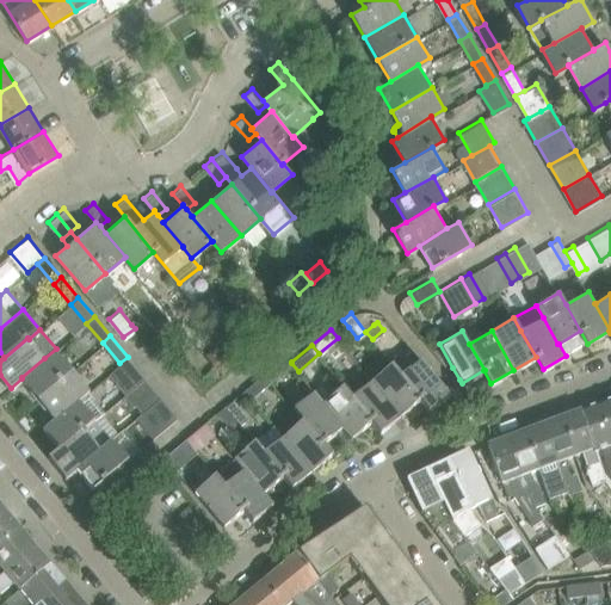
[(22,377),(22,378),(37,397),(73,368),(56,349),(44,358),(22,377)]
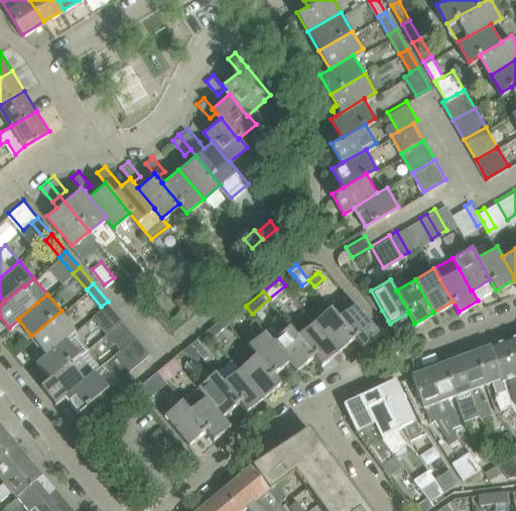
[(223,313),(229,321),(246,306),(246,305),(240,299),(223,313)]
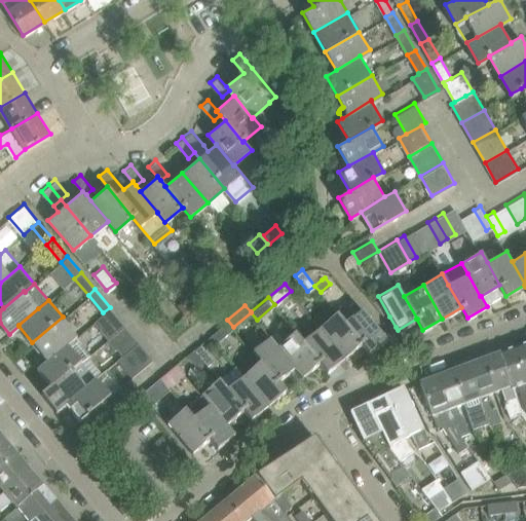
[(95,321),(108,337),(124,324),(110,307),(103,312),(95,321)]
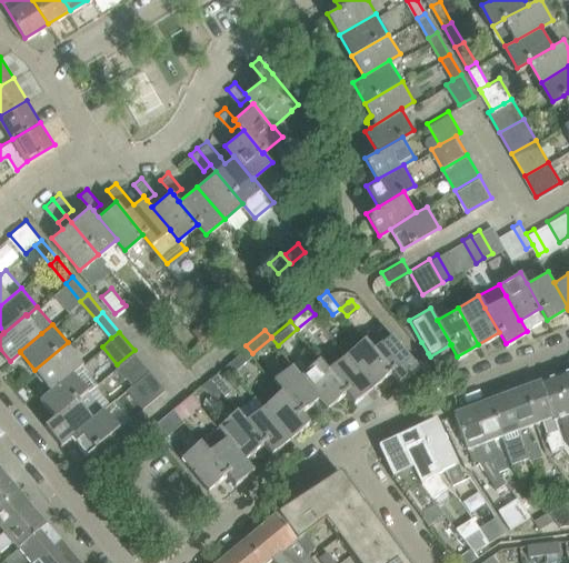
[(392,332),(373,348),(391,370),(399,380),(413,369),(419,364),(416,361),(392,332)]
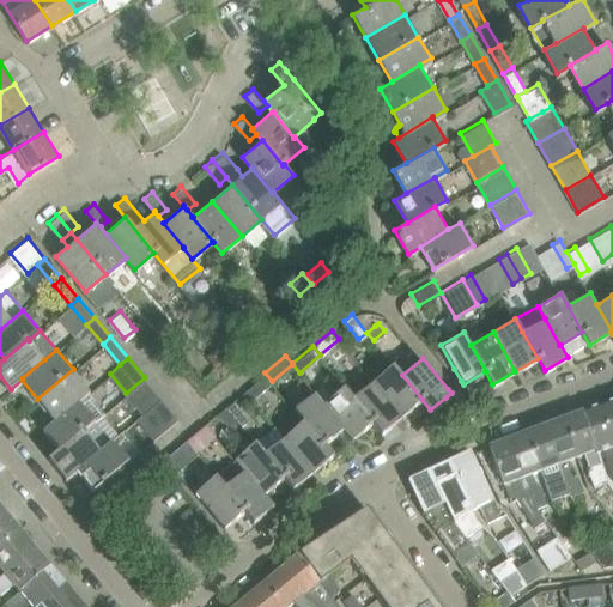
[(393,364),(374,381),(402,414),(422,399),(393,364)]
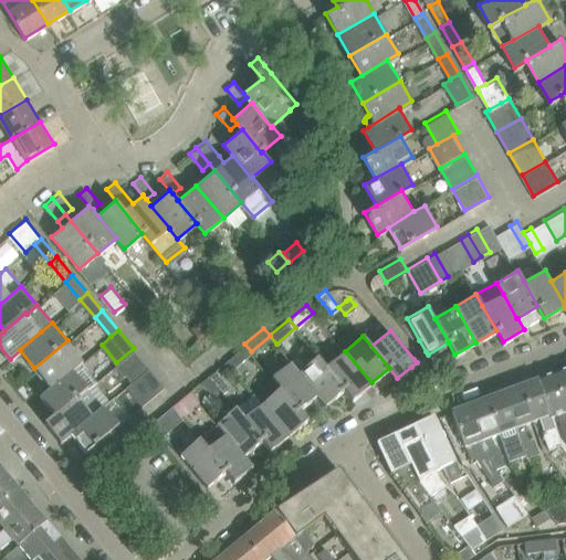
[(67,340),(34,368),(50,386),(72,367),(73,368),(83,359),(70,344),(67,340)]
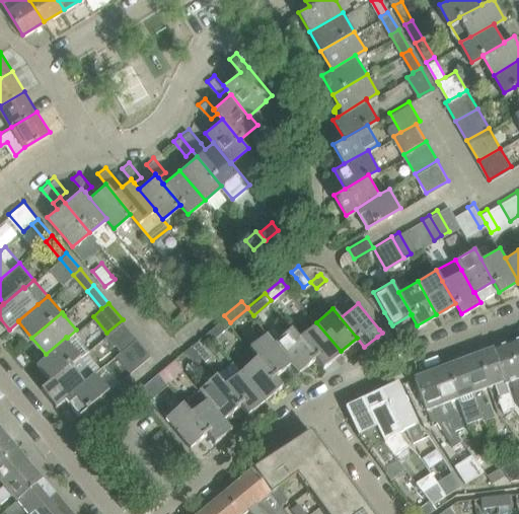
[(214,337),(230,322),(224,315),(208,329),(214,337)]
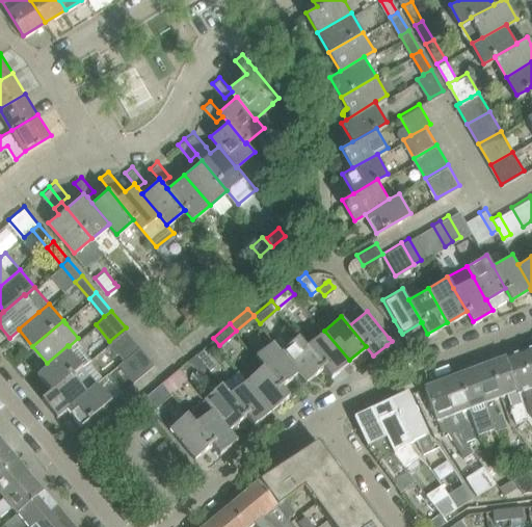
[(117,351),(124,359),(140,345),(126,327),(109,341),(107,343),(115,352),(117,351)]
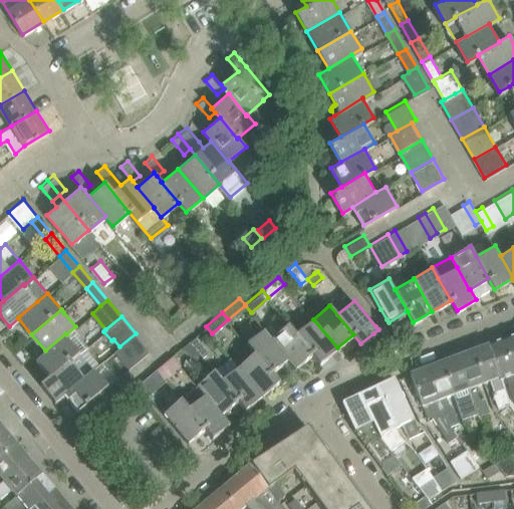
[(313,319),(297,332),(296,333),(312,352),(311,353),(319,362),(337,347),(313,319)]
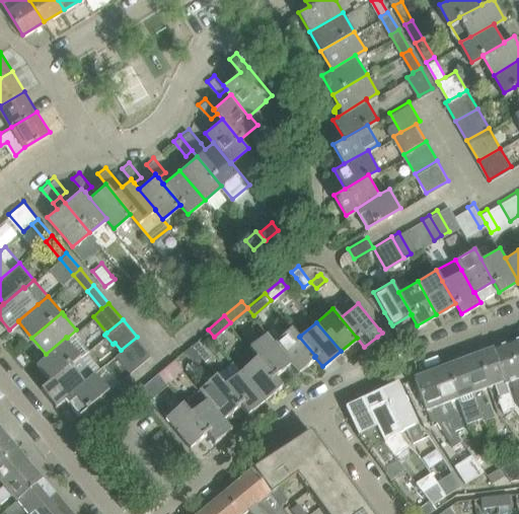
[(290,361),(289,362),(297,371),(314,357),(315,356),(299,337),(300,336),(292,325),(282,334),(274,324),(267,331),(275,340),(274,341),(290,361)]
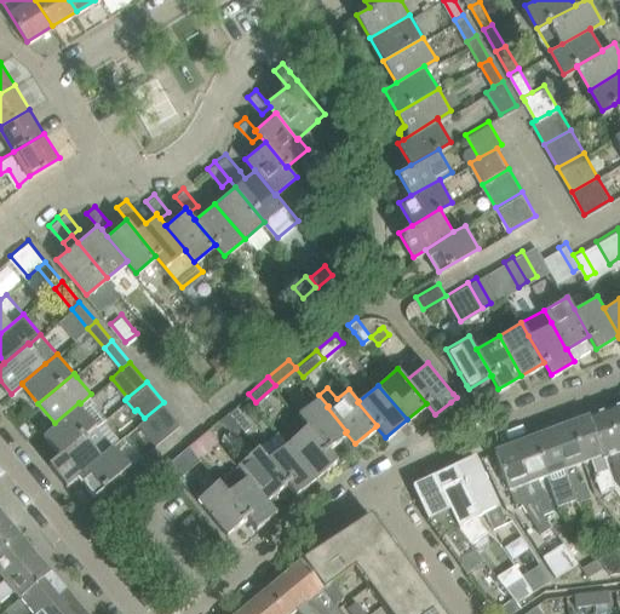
[(298,413),(306,424),(327,448),(345,432),(346,431),(327,407),(328,406),(319,395),(298,413)]
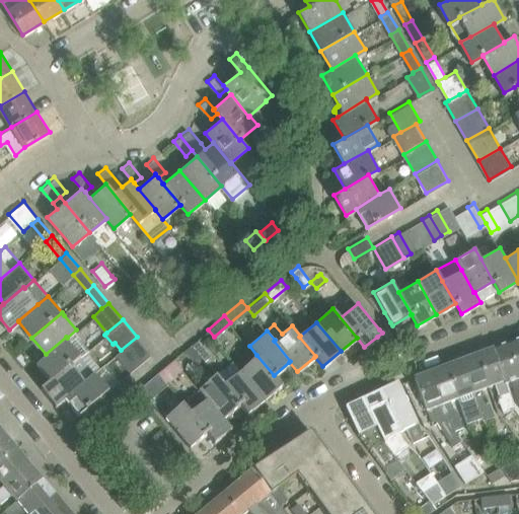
[(518,335),(508,340),(518,372),(518,335)]
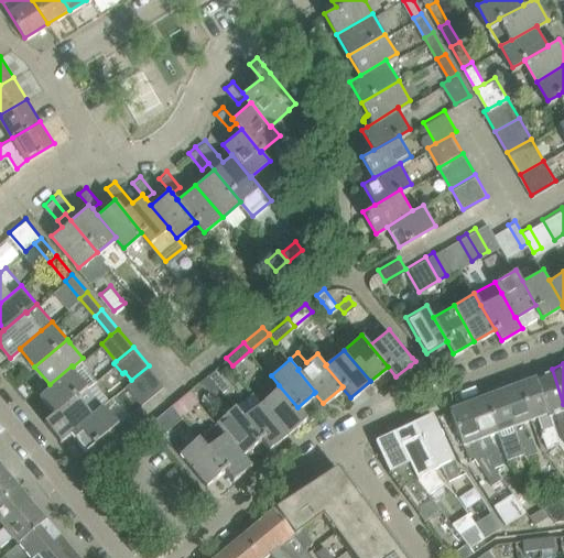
[(50,384),(40,393),(54,411),(55,412),(77,393),(87,385),(73,367),(72,365),(50,384)]
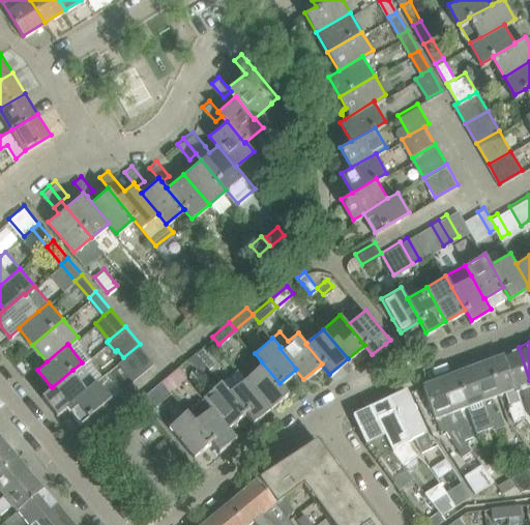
[(153,360),(140,344),(123,357),(138,374),(153,360)]
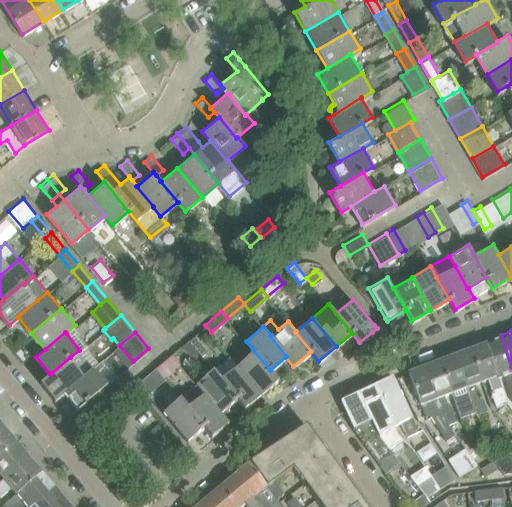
[(188,338),(201,354),(208,348),(195,333),(188,338)]
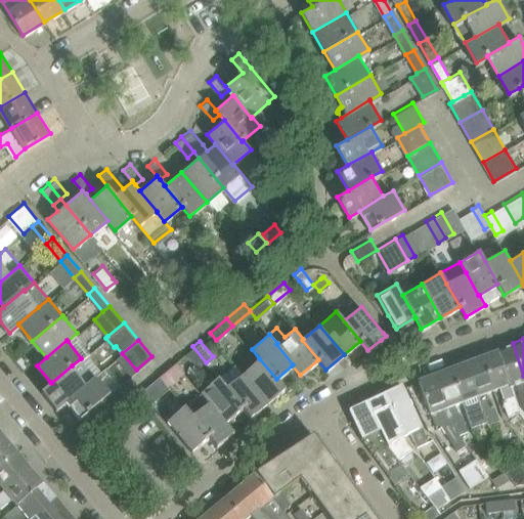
[(523,376),(513,343),(498,348),(511,384),(517,382),(523,403),(523,376)]
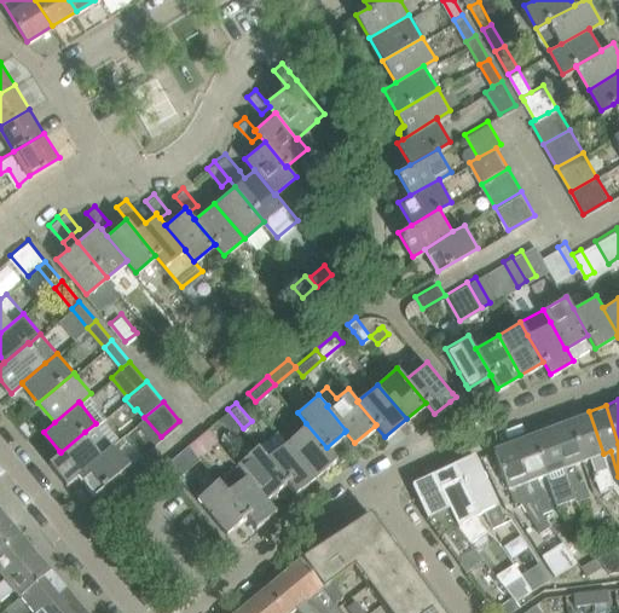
[(236,434),(243,428),(227,409),(220,416),(236,434)]
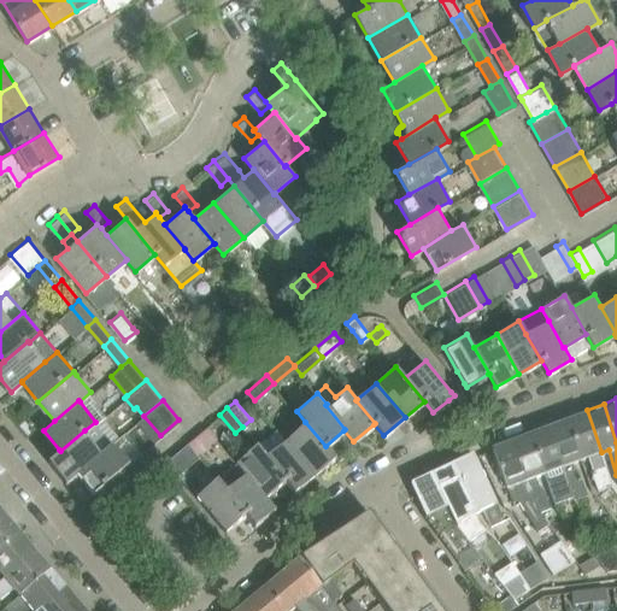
[(601,452),(587,410),(568,417),(583,458),(592,456),(595,466),(593,468),(600,488),(612,485),(601,452)]
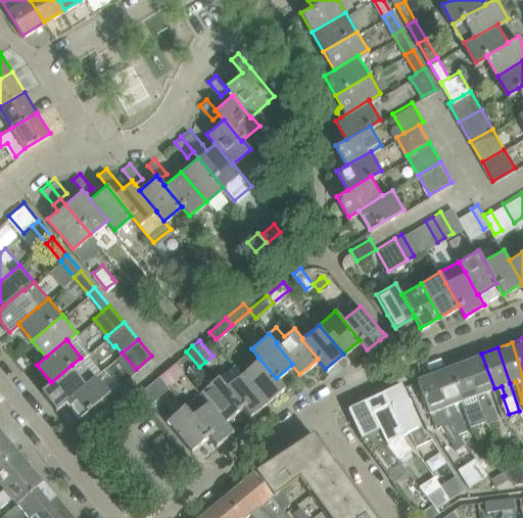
[(481,354),(466,359),(488,422),(500,418),(493,399),(491,401),(487,390),(494,388),(481,354)]
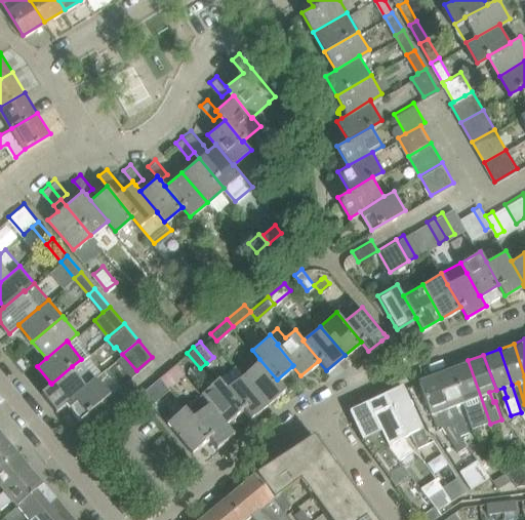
[(51,384),(50,383),(41,391),(56,409),(66,401),(86,384),(95,375),(81,359),(72,366),(51,384)]
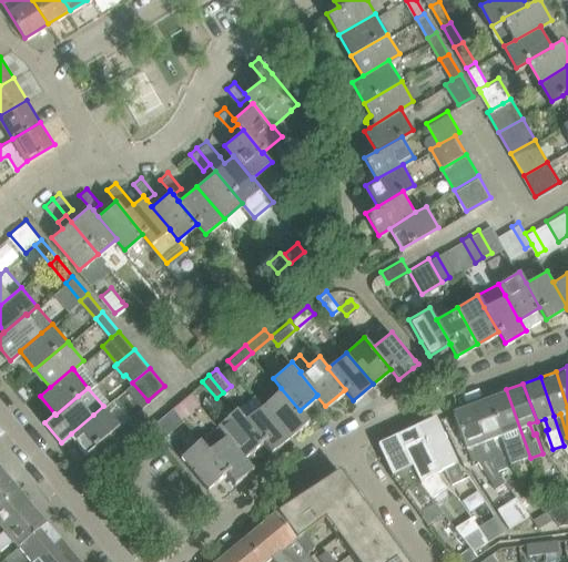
[(281,388),(263,402),(290,435),(308,420),(300,410),(281,388)]
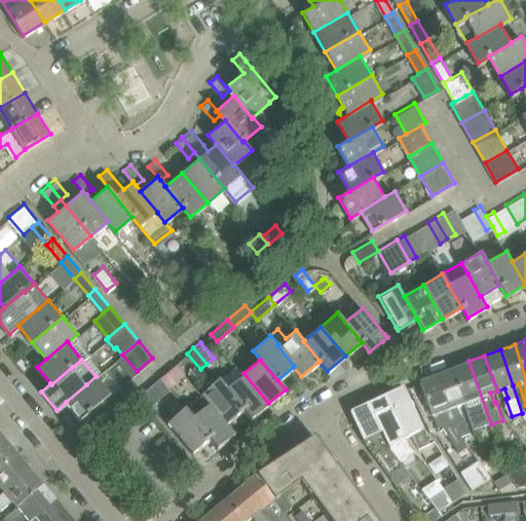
[(468,361),(453,367),(465,402),(475,430),(491,424),(468,361)]
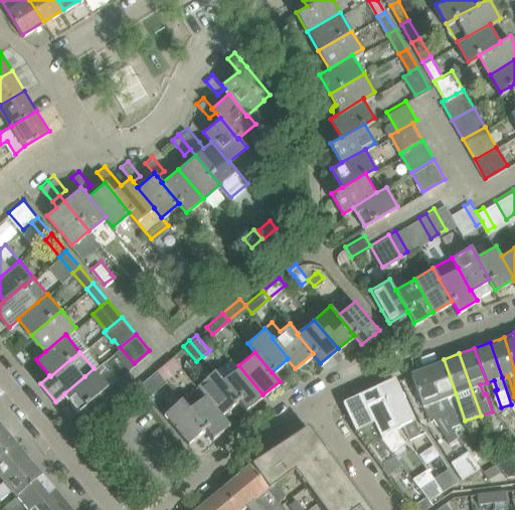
[(172,355),(157,368),(162,375),(164,373),(178,362),(172,355)]
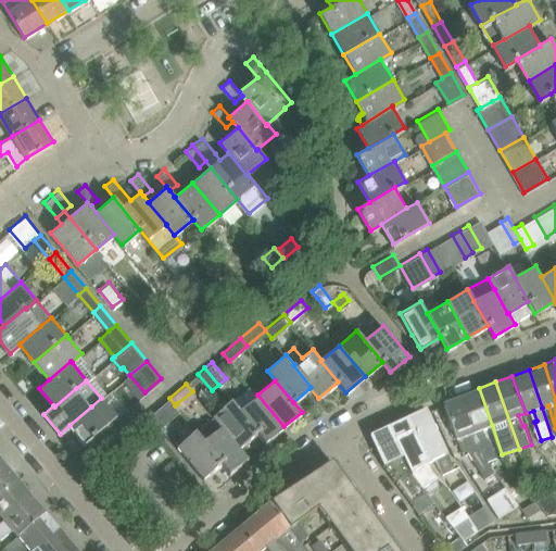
[(231,400),(239,410),(256,433),(265,442),(283,426),(257,395),(250,385),(231,400)]
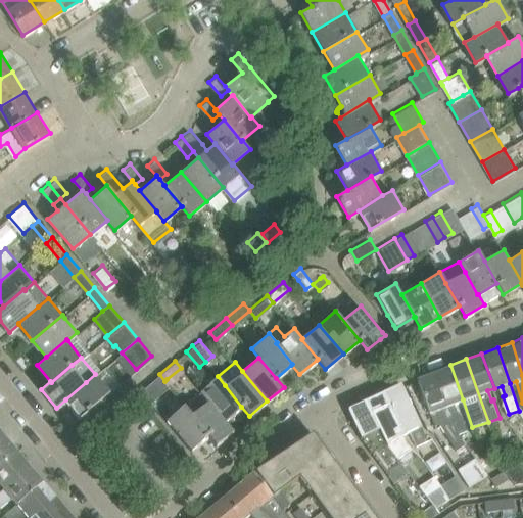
[(450,365),(434,371),(456,427),(459,432),(463,431),(467,429),(461,411),(459,412),(456,402),(463,399),(450,365)]
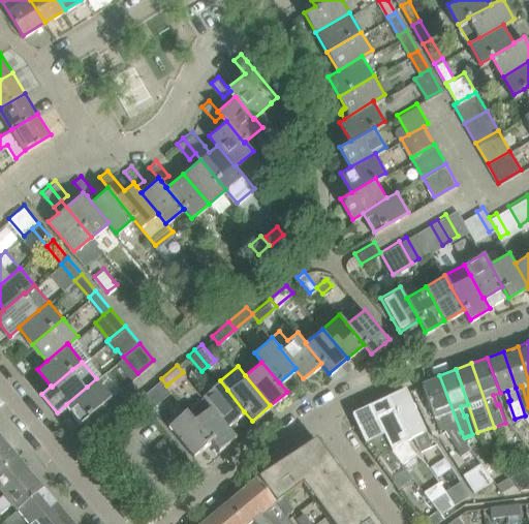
[(461,432),(439,375),(422,381),(439,428),(443,426),(448,434),(458,448),(461,445),(465,451),(471,445),(464,437),(461,432)]
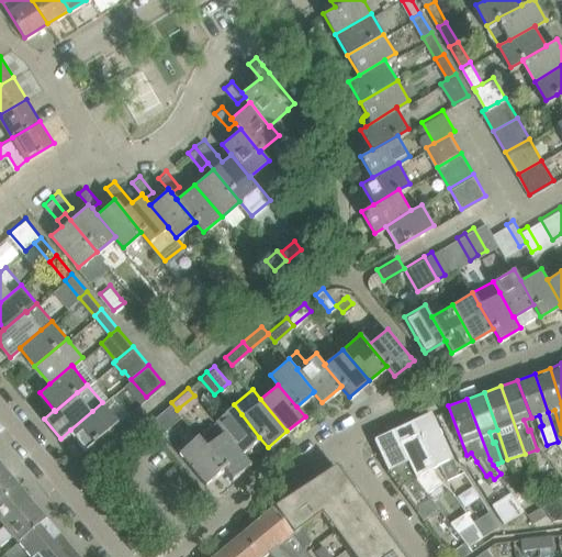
[(70,430),(86,447),(117,421),(102,402),(92,411),(70,430)]
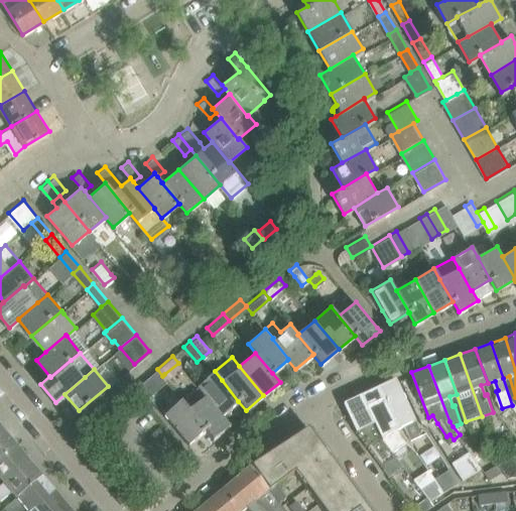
[(145,390),(162,376),(157,369),(139,383),(145,390)]
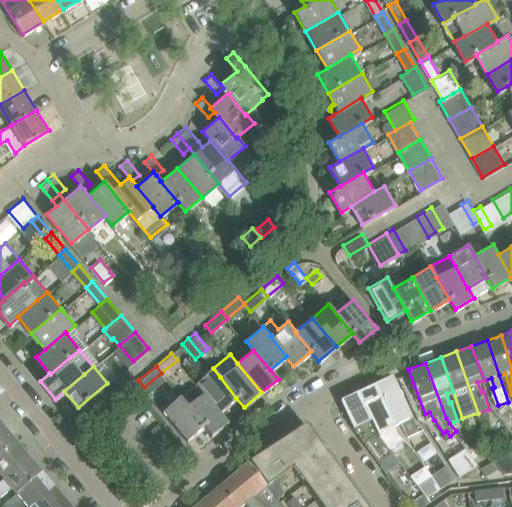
[(220,411),(236,398),(220,377),(213,368),(196,382),(204,391),(220,411)]
